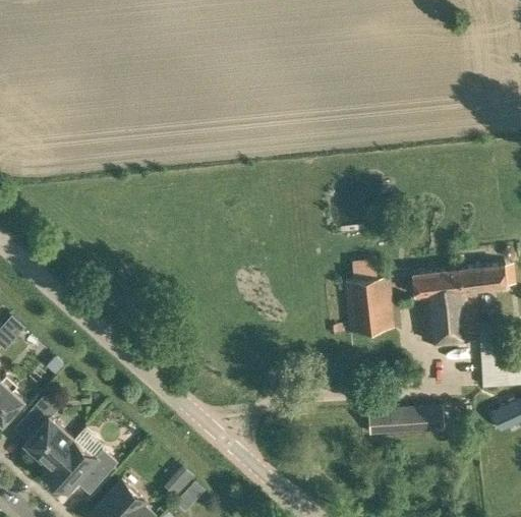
[(381,264),(380,247),(366,248),(366,265),(381,264)]
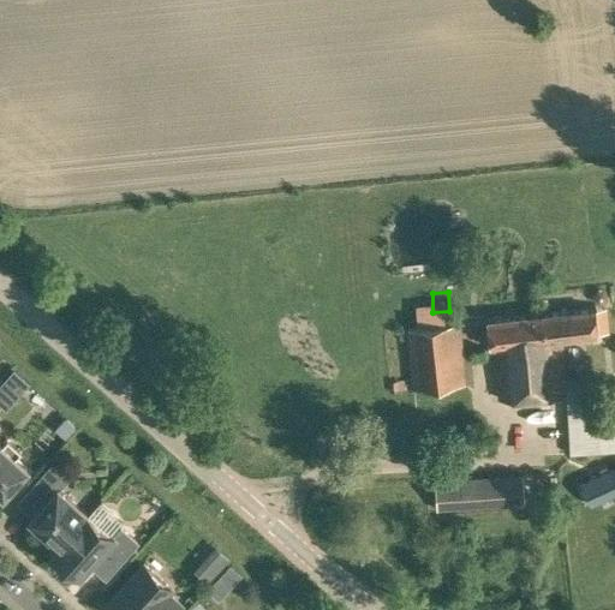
[(406,333),(405,333),(412,393),(466,387),(459,327),(431,329),(427,297),(402,300),(406,333)]
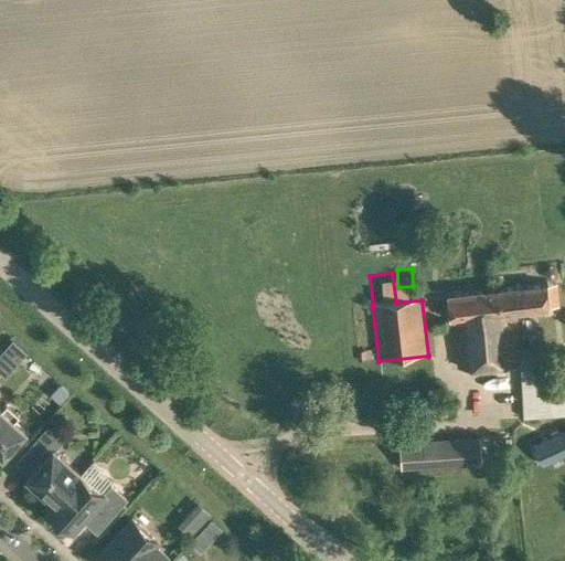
[(546,288),(499,292),(507,368),(519,367),(514,314),(548,310),(546,288)]
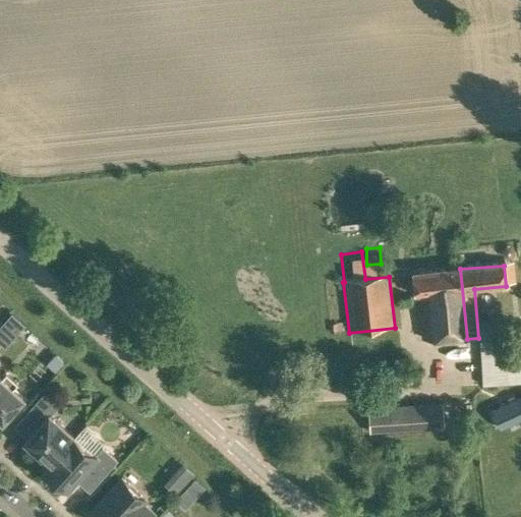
[(467,339),(460,269),(412,274),(414,295),(418,295),(422,342),(431,341),(467,339)]
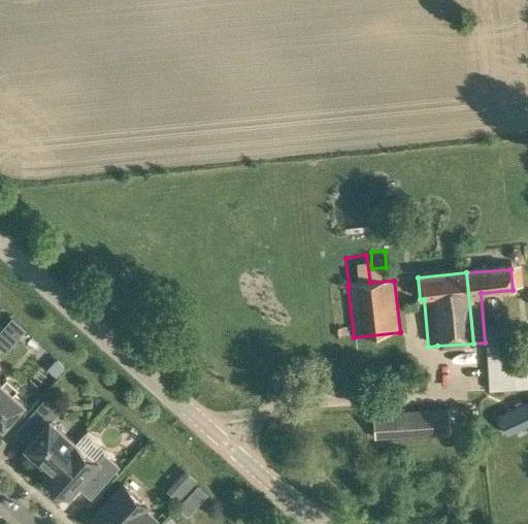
[(15,345),(1,332),(0,333),(0,352),(5,356),(15,345)]
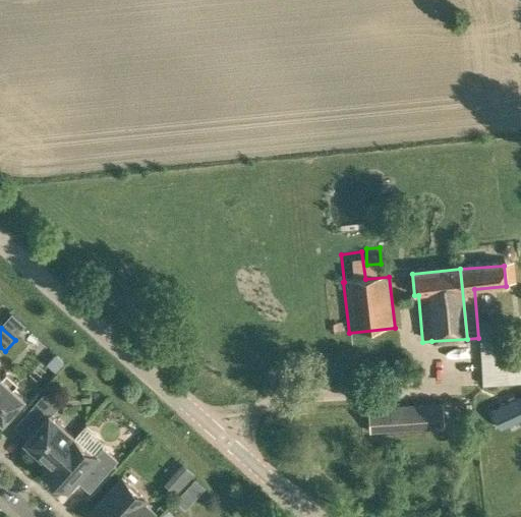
[(55,358),(46,368),(54,376),(63,365),(55,358)]
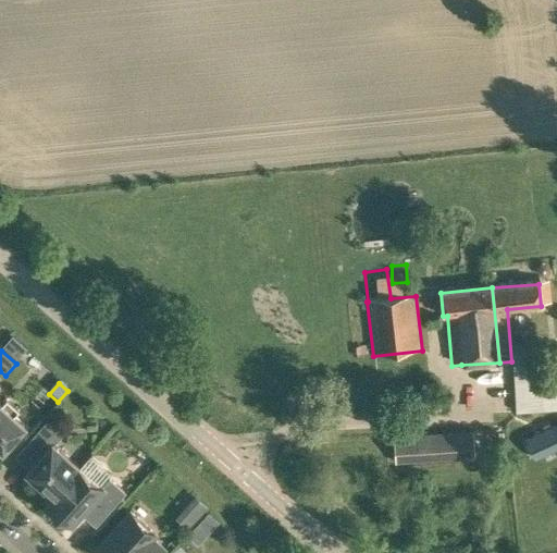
[(556,385),(514,389),(516,415),(556,412),(556,385)]
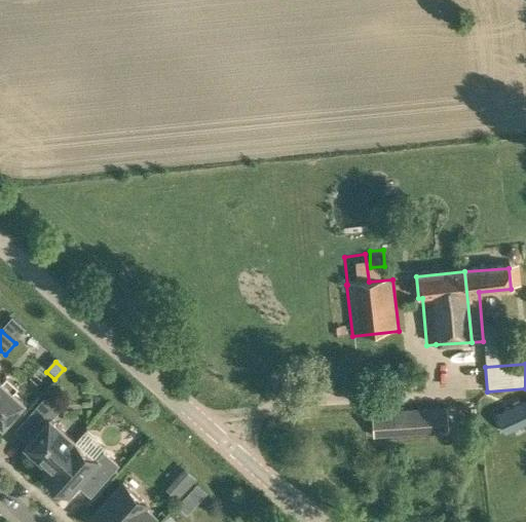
[(0,425),(2,427),(23,405),(12,396),(17,389),(5,379),(0,384),(0,425)]
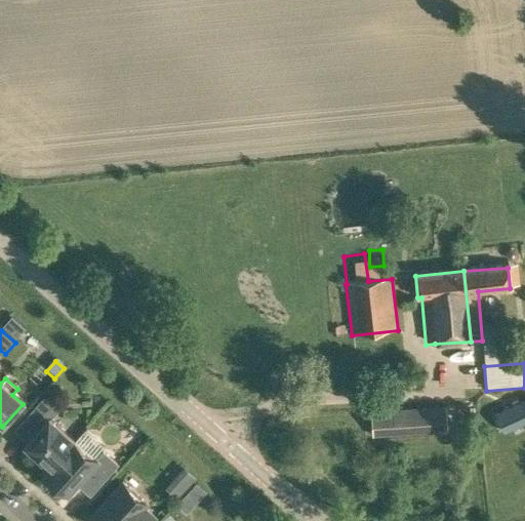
[(44,477),(45,477),(75,444),(50,423),(57,414),(44,402),(22,428),(30,435),(24,442),(28,445),(26,448),(50,470),(44,477)]
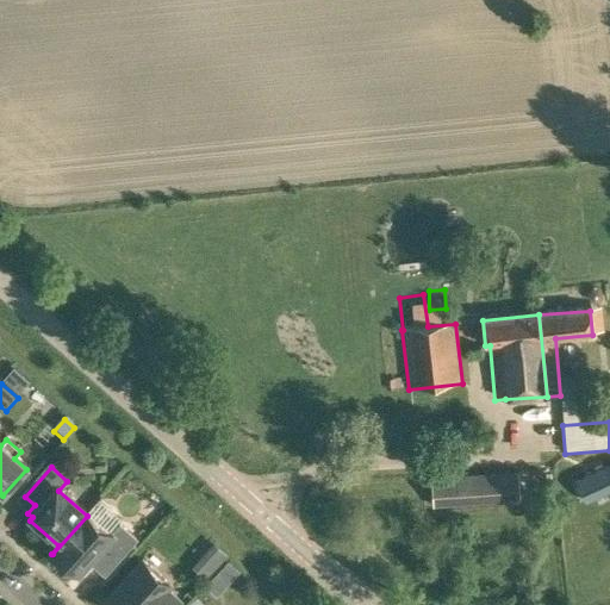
[(585,506),(609,494),(609,467),(576,484),(585,506)]
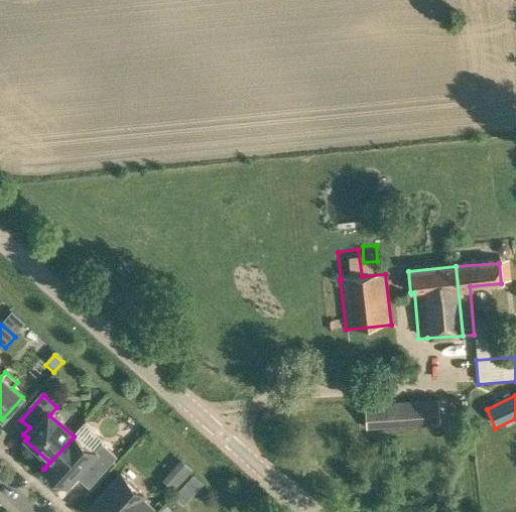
[(415,402),(373,405),(365,405),(366,431),(423,427),(439,427),(438,401),(415,402)]
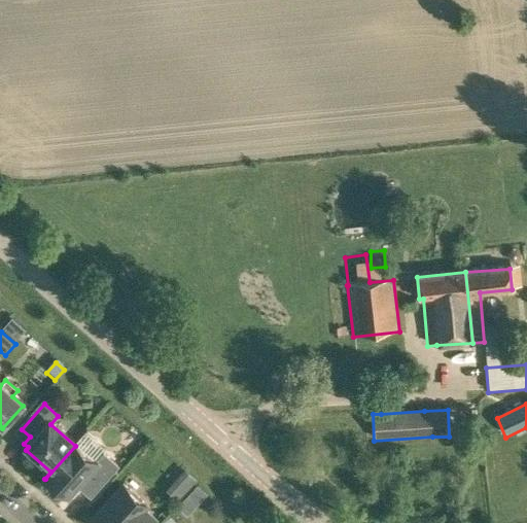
[(75,446),(45,479),(68,498),(77,488),(90,499),(117,469),(103,456),(96,464),(75,446)]
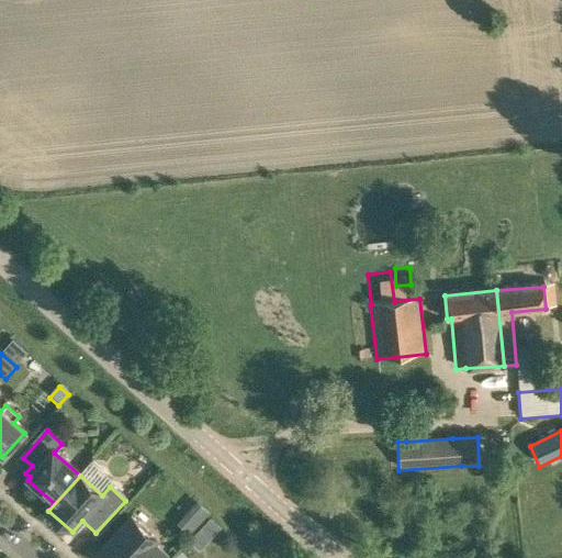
[(204,524),(211,516),(197,503),(190,511),(204,524)]
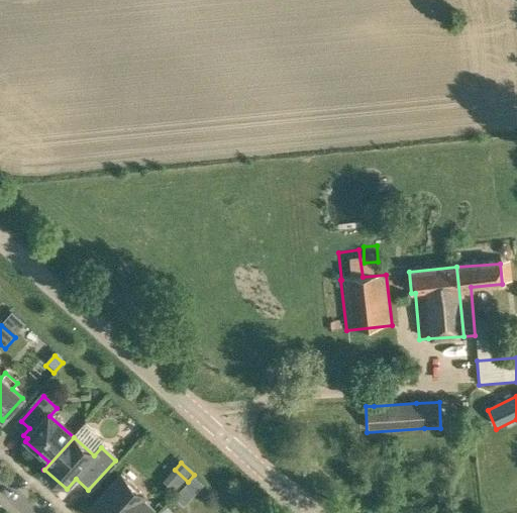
[(120,478),(90,511),(91,512),(151,512),(140,502),(143,499),(120,478)]
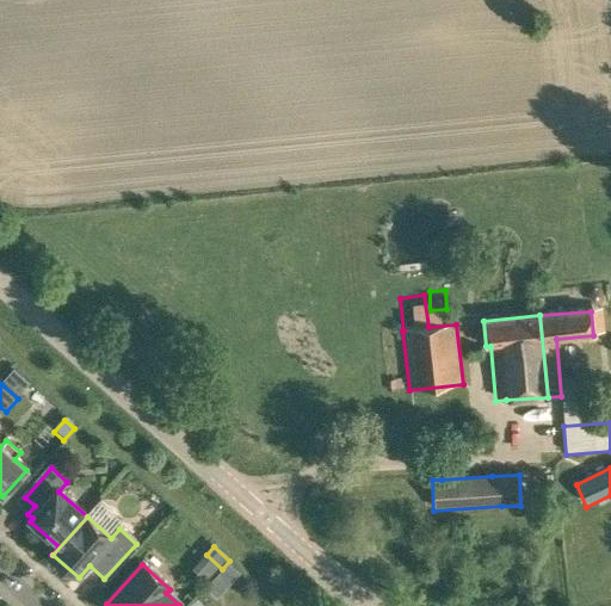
[(228,566),(217,577),(228,588),(240,575),(228,566)]
